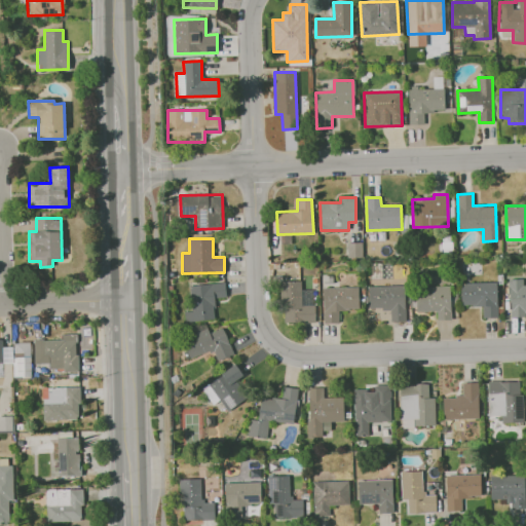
[(362,242),(347,242),(347,258),(363,258),(362,242)]
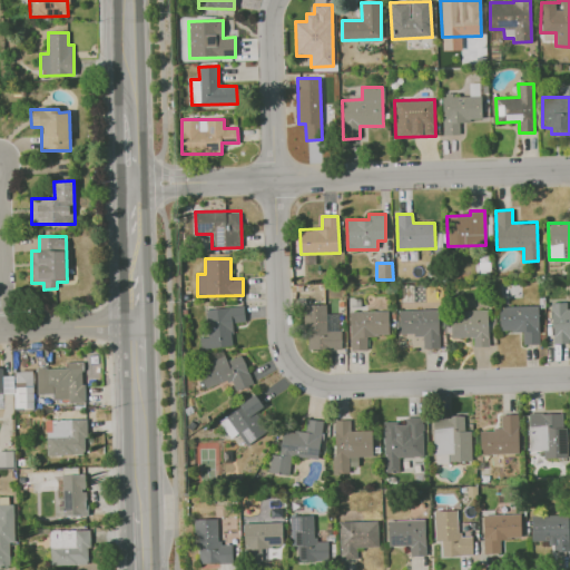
[(569,343),(569,302),(551,303),(552,344),(569,343)]
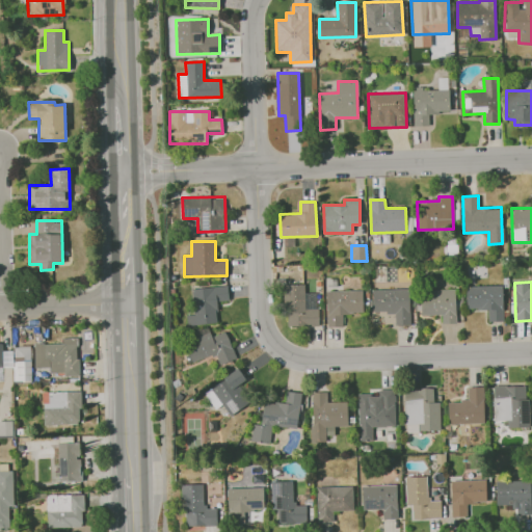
[(285,285),(286,326),(318,325),(317,292),(304,293),(304,284),(285,285)]
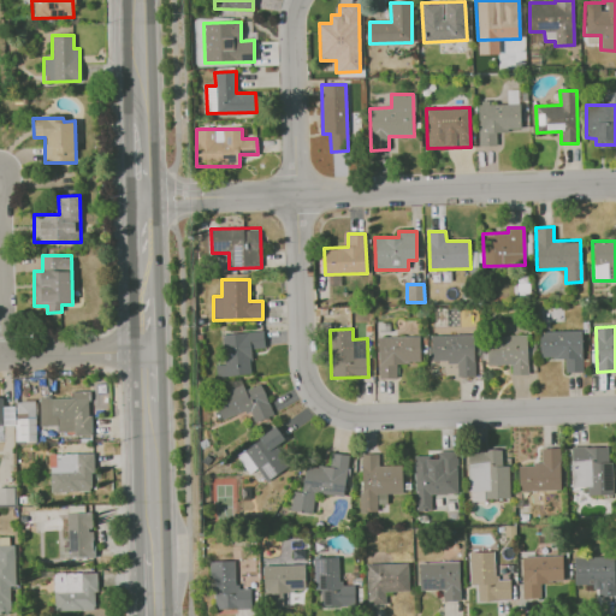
[(223,333),(224,363),(215,365),(217,377),(252,375),(250,349),(264,348),(262,331),(223,333)]
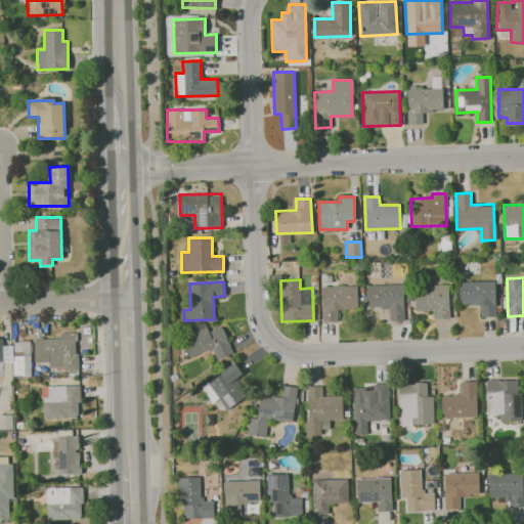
[(494,281),(459,282),(460,305),(480,304),(480,316),(495,316),(494,281)]
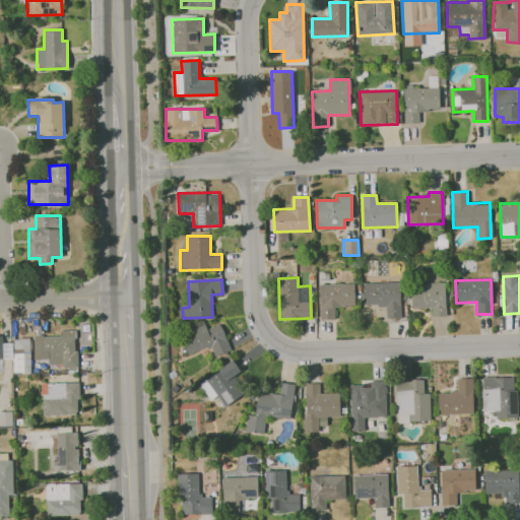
[(386,318),(400,317),(399,282),(364,283),(365,306),(386,306),(386,318)]
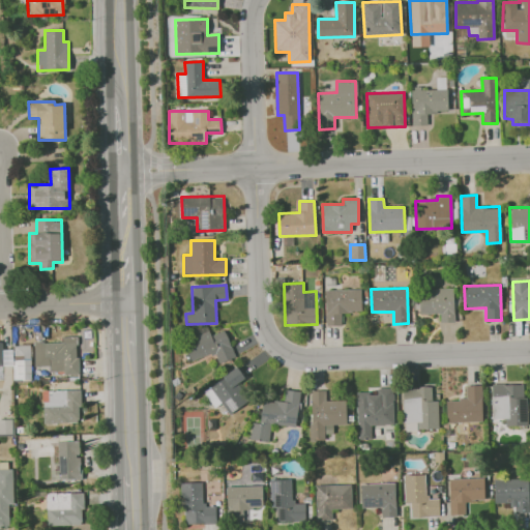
[(418,289),(419,314),(440,314),(440,323),(454,322),(453,288),(418,289)]
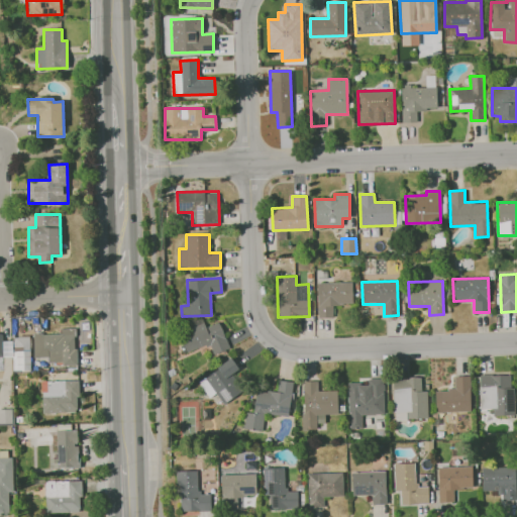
[(352,304),(352,282),(317,283),(317,318),(333,317),(333,304),(352,304)]
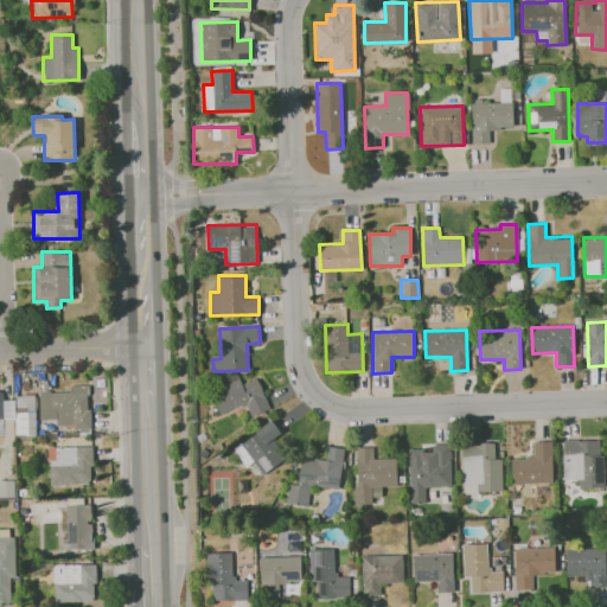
[(256,378),(241,384),(237,375),(208,387),(218,414),(244,403),(249,417),(269,409),(256,378)]
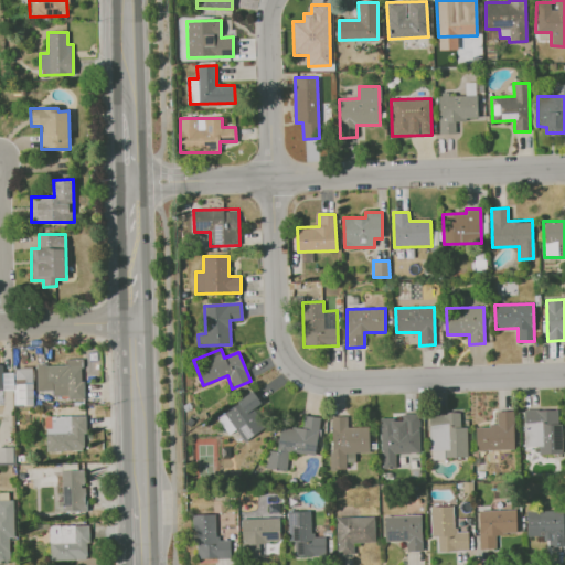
[(83,398),(82,359),(64,359),(64,364),(36,365),(36,391),(52,391),(53,395),(68,395),(68,400),(83,398)]
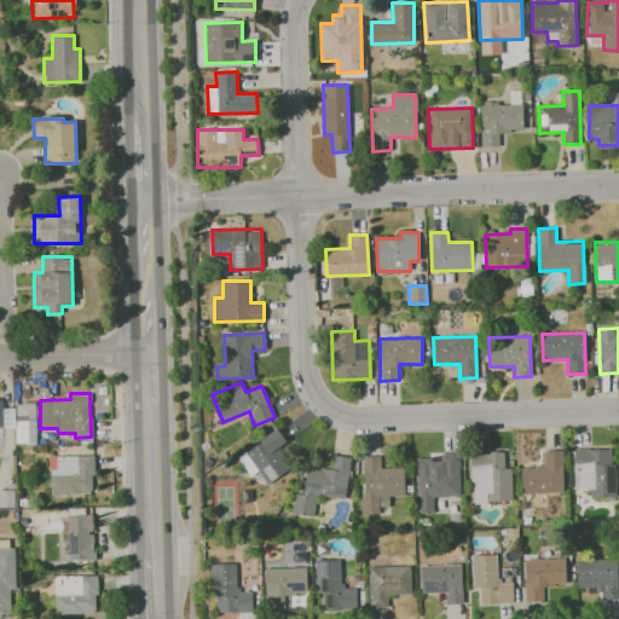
[(16,403),(16,444),(35,444),(35,404),(16,403)]
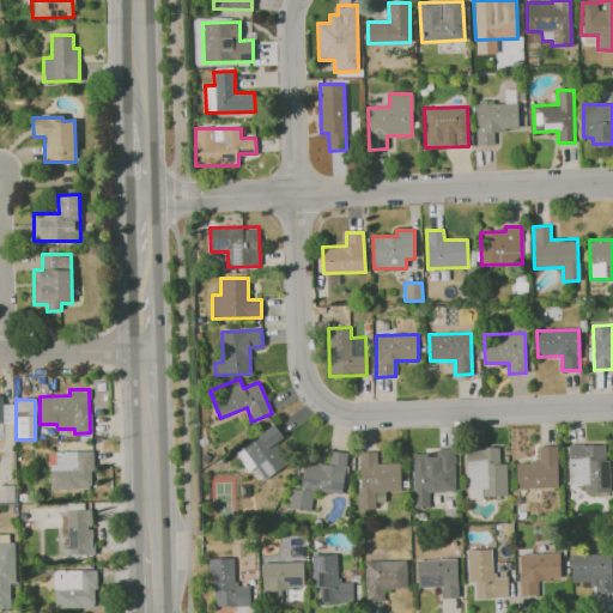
[(275,444),(284,438),(274,424),(234,451),(248,472),(256,466),(265,479),(289,463),(275,444)]
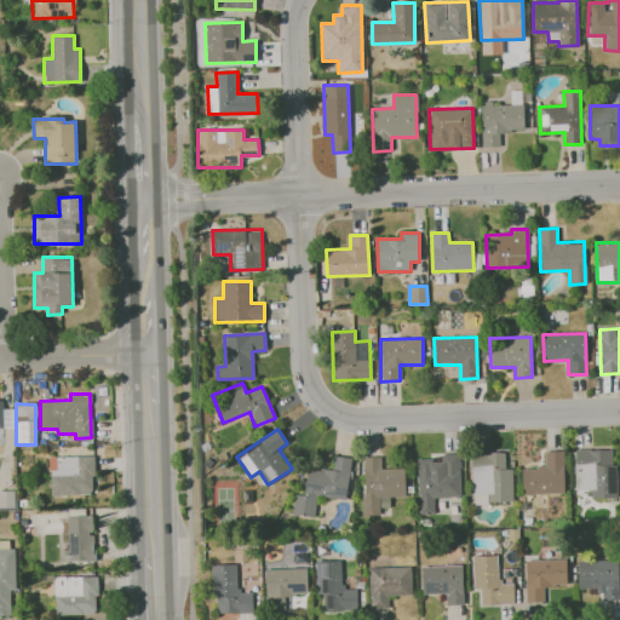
[(574,449),(575,491),(592,489),(592,499),(616,498),(615,465),(612,465),(612,448),(574,449)]
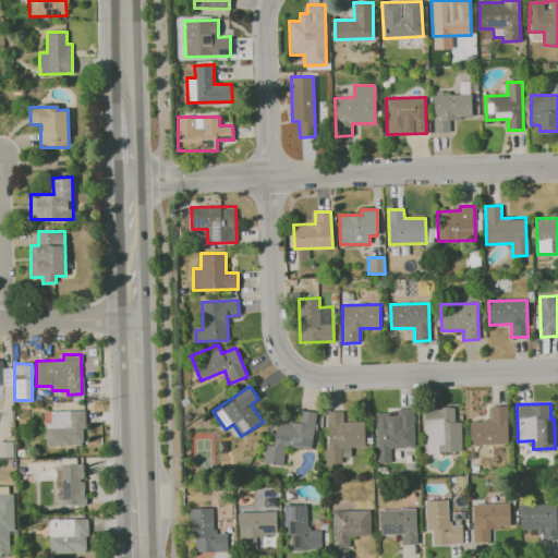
[(470,421),(470,445),(508,444),(507,405),(490,405),(490,421),(470,421)]
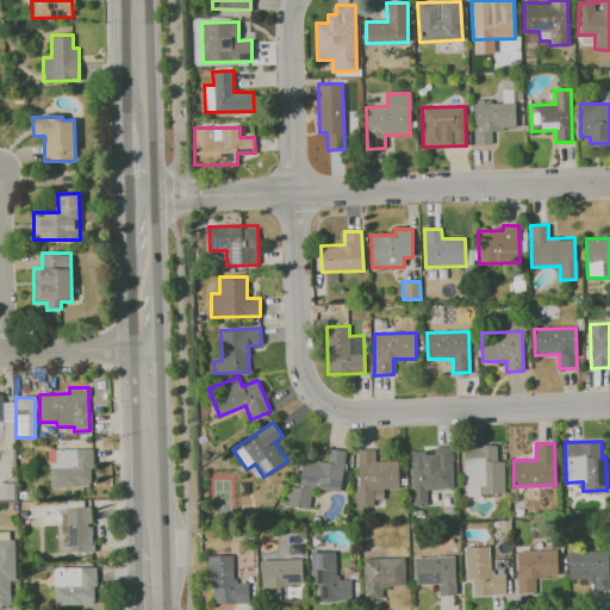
[(465,496),(505,495),(504,461),(497,461),(497,444),(464,446),(465,496)]
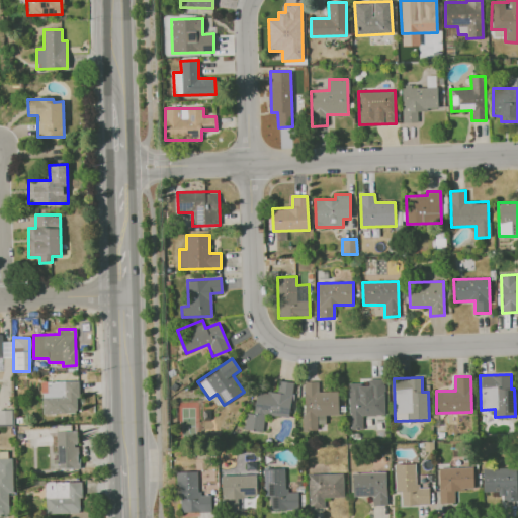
[(385,415),(383,378),(367,379),(367,383),(348,383),(349,430),(362,429),(362,416),(385,415)]
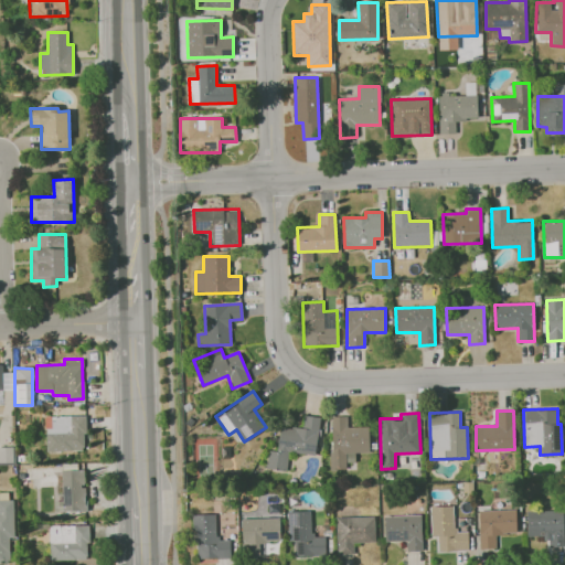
[(316,455),(320,417),(302,415),(301,429),(279,427),(277,451),(268,450),(266,468),(287,471),(288,451),(316,455)]
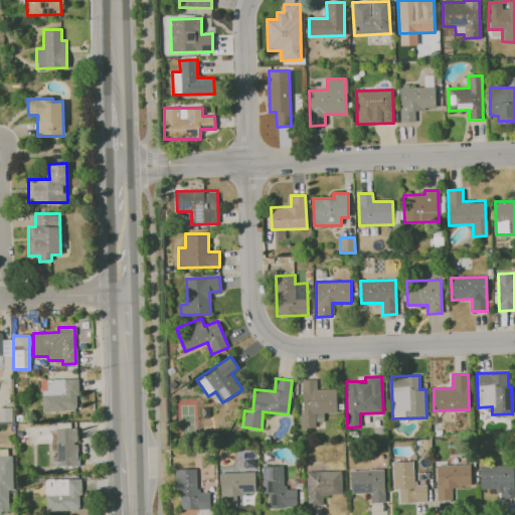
[(42,411),(77,410),(76,379),(41,379),(42,411)]
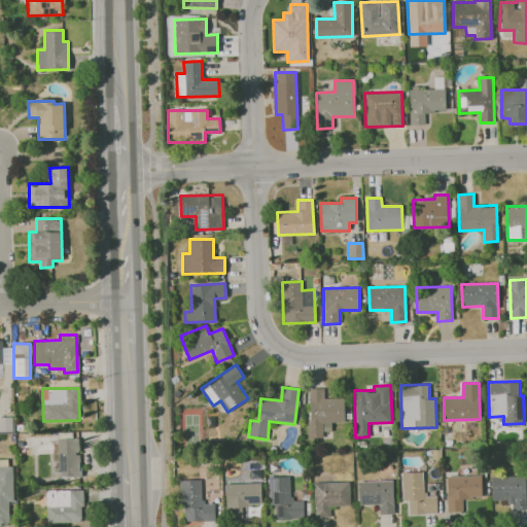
[(344,422),(344,398),(324,398),(324,388),(309,388),(310,437),(322,437),(322,423),(344,422)]
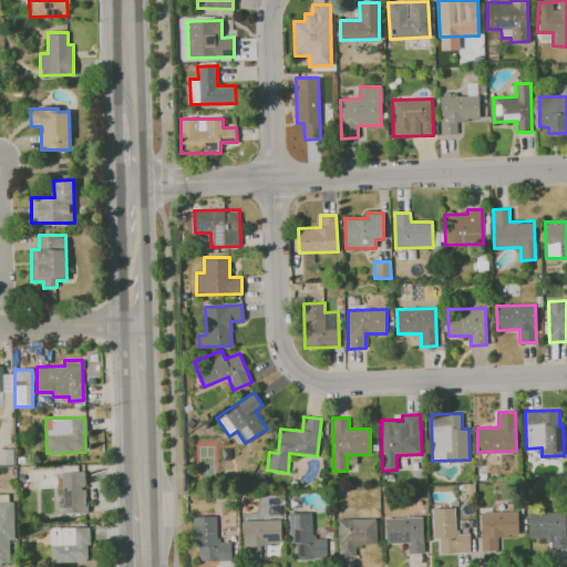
[(12,449),(0,447),(0,464),(12,464),(12,449)]
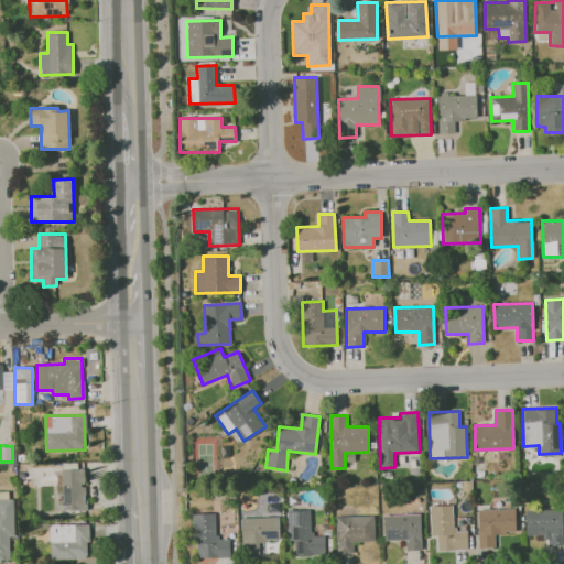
[(61,469),(62,510),(85,510),(84,468),(61,469)]
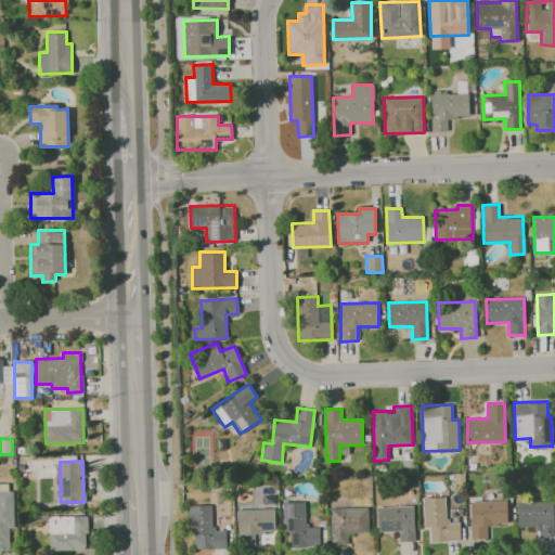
[(0,554),(10,554),(10,529),(13,529),(13,491),(0,491),(0,554)]
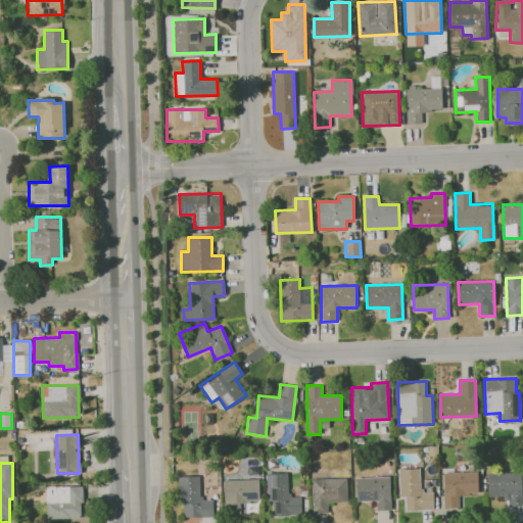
[(399,496),(405,496),(406,510),(433,509),(433,491),(420,491),(419,468),(398,469),(399,496)]
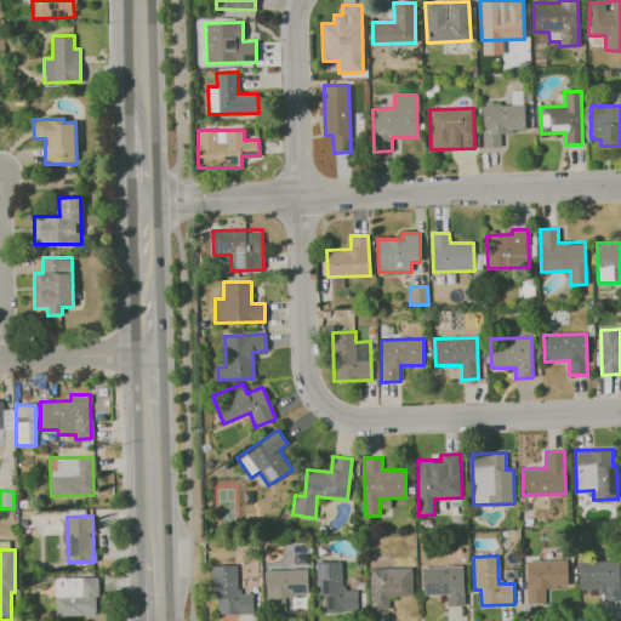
[(527,562),(528,603),(545,603),(545,587),(568,586),(567,559),(527,562)]
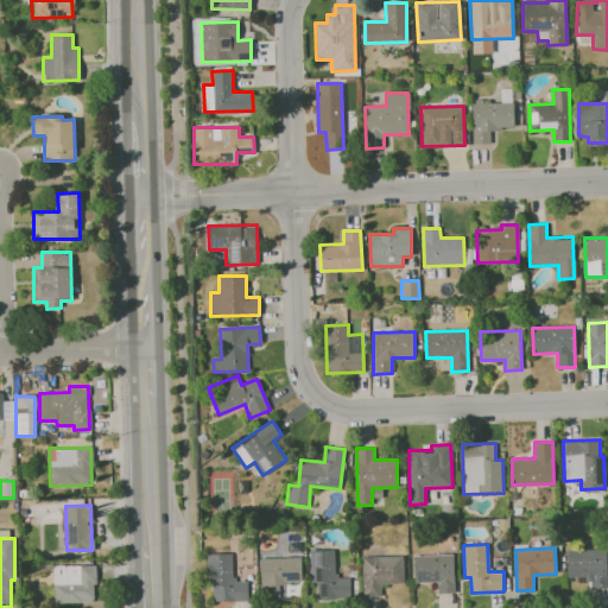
[(606,548),(567,550),(568,577),(588,577),(588,589),(607,588),(606,548)]
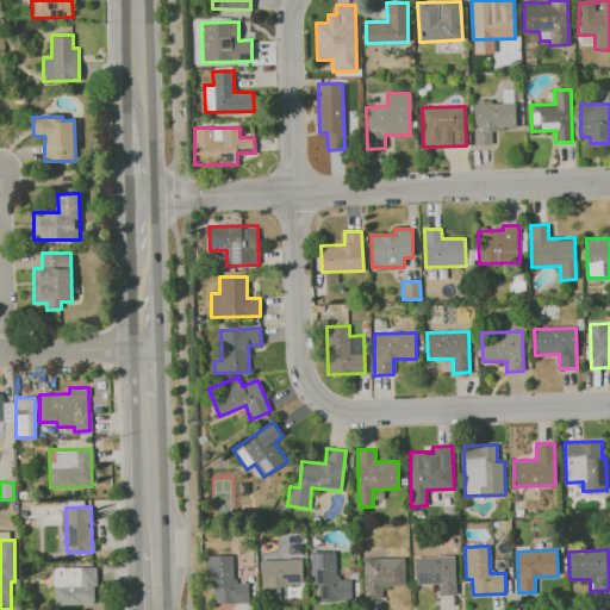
[(318,601),(352,599),(350,579),(337,579),(336,552),(310,552),(311,584),(318,584),(318,601)]
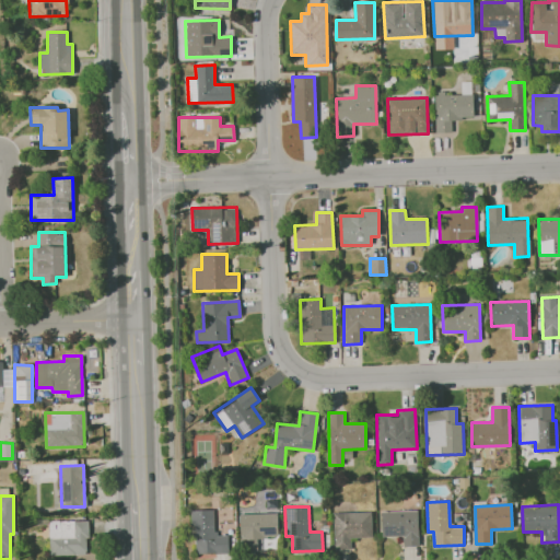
[(191,510),(194,555),(228,553),(228,535),(214,535),(213,509),(191,510)]
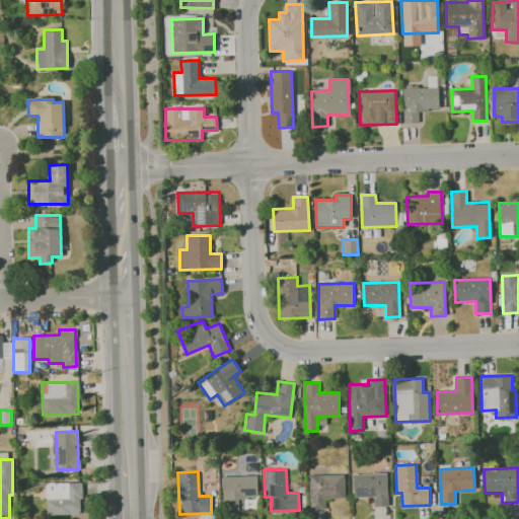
[(386,472),(353,474),(354,498),(373,497),(373,506),(388,506),(386,472)]
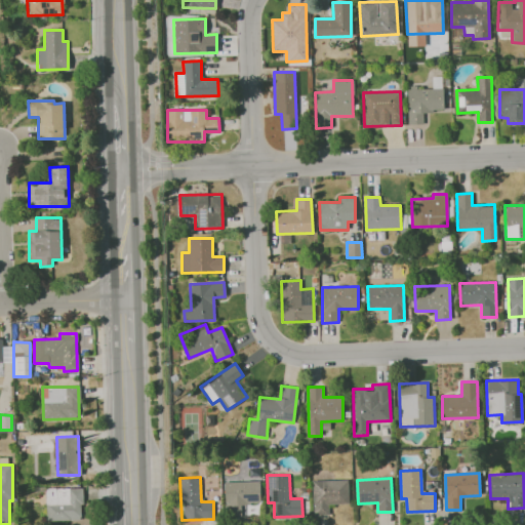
[(313,515),(329,515),(328,505),(349,503),(348,479),(312,481),(313,515)]
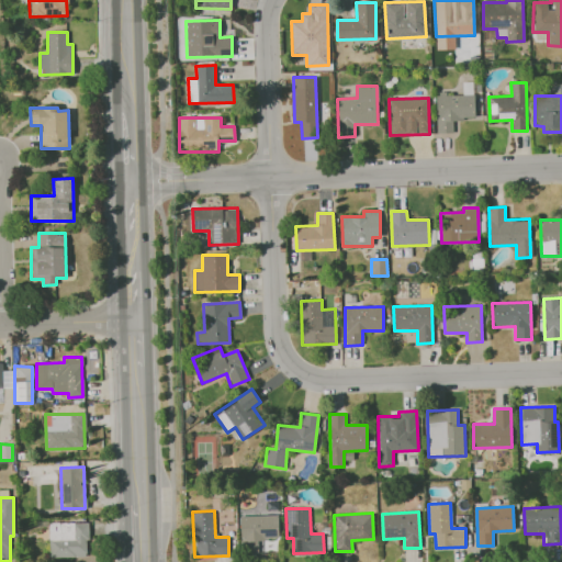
[(240,515),(242,551),(258,551),(258,539),(278,539),(278,515),(240,515)]
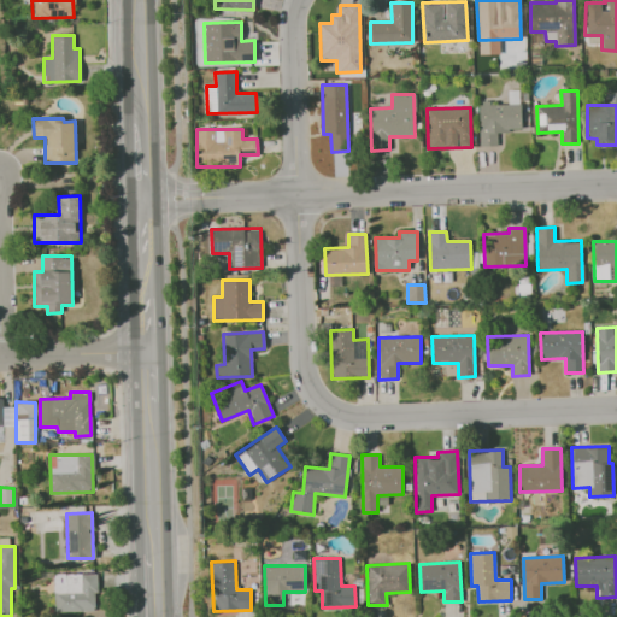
[(53,574),(54,612),(97,611),(95,574),(53,574)]
